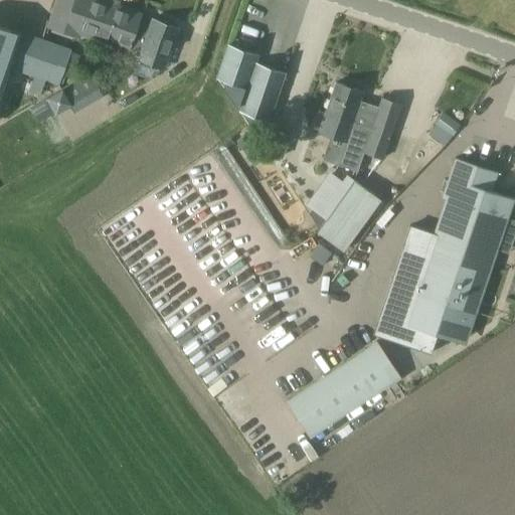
[(99,0),(74,0),(65,27),(128,49),(129,47),(140,51),(137,62),(163,71),(178,28),(151,19),(149,27),(137,23),(140,14),(99,0)]
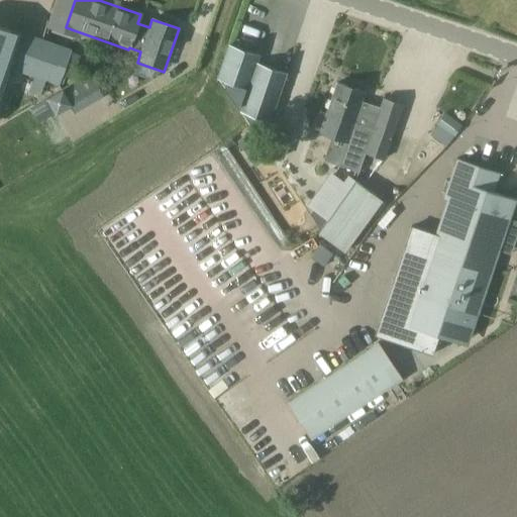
[(0,27),(0,86),(7,67),(22,72),(31,76),(49,82),(59,85),(62,76),(70,52),(71,50),(41,40),(41,42),(0,27)]
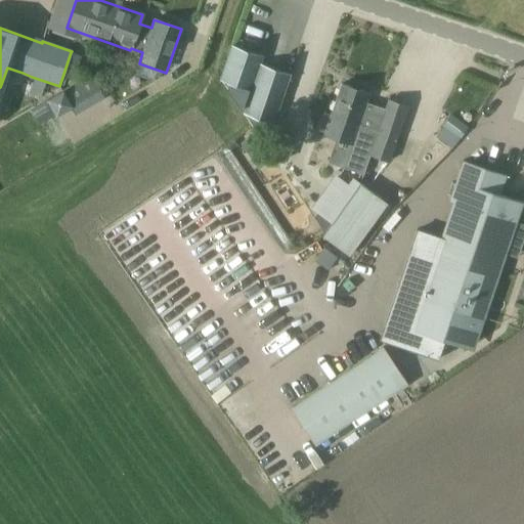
[(262,56),(231,46),(219,80),(220,80),(258,130),(274,121),(274,122),(290,73),(260,63),(262,56)]
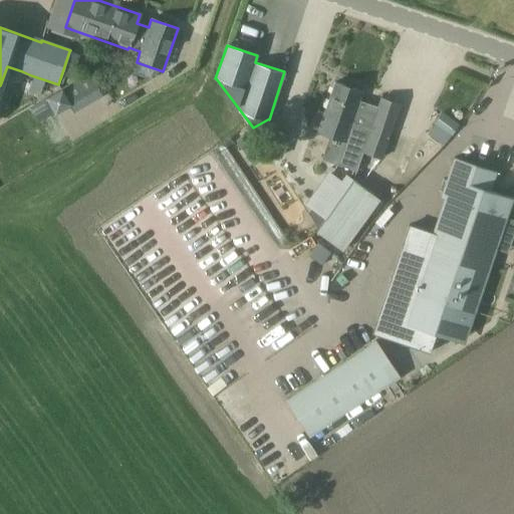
[(99,92),(88,73),(46,98),(55,112),(69,104),(72,108),(99,92)]
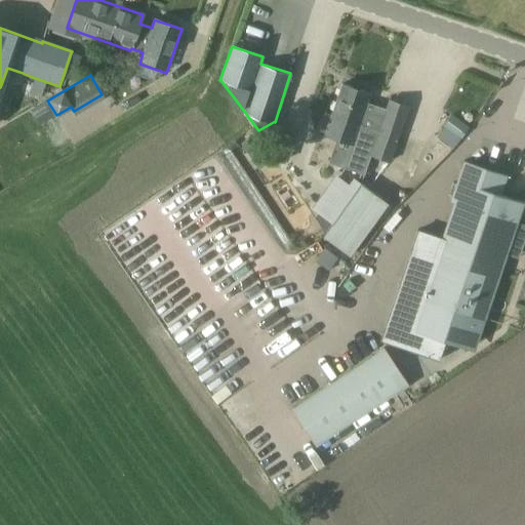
[(342,84),(332,115),(379,130),(370,156),(391,162),(409,107),(388,99),(385,109),(366,103),(369,93),(342,84)]
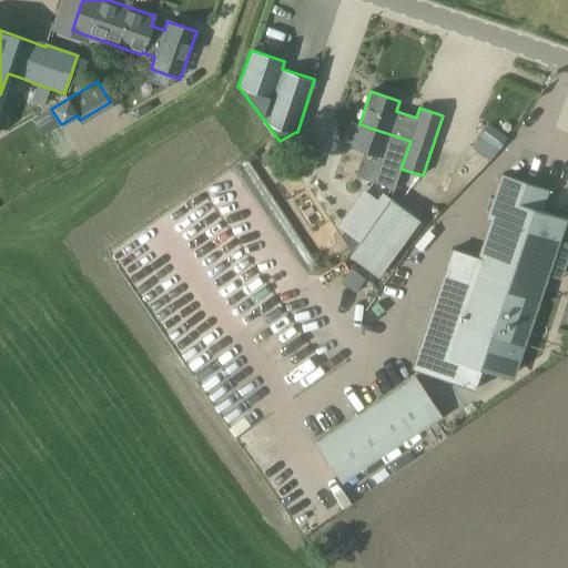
[(351,132),(347,141),(353,143),(352,146),(364,151),(355,176),(371,182),(394,190),(401,169),(411,141),(359,124),(356,133),(351,132)]
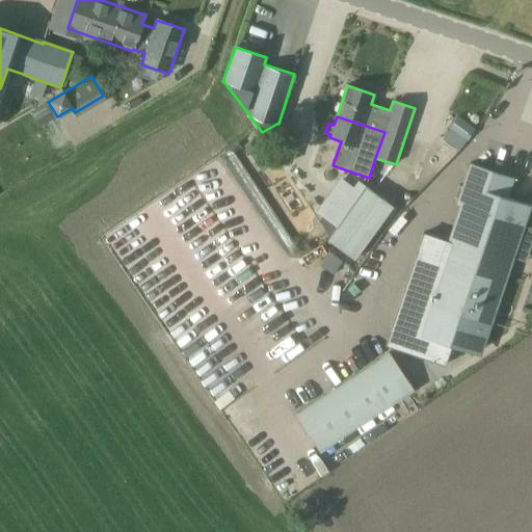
[(450,128),(443,139),(458,152),(476,130),(457,116),(449,128),(450,128)]
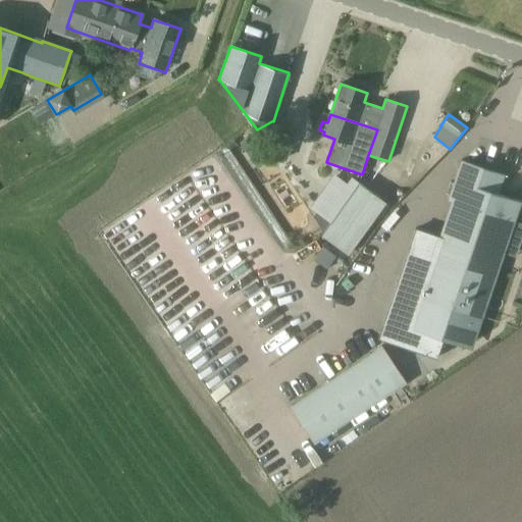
[(272,158),(255,133),(241,142),(239,143),(256,168),(271,158),(272,158)]
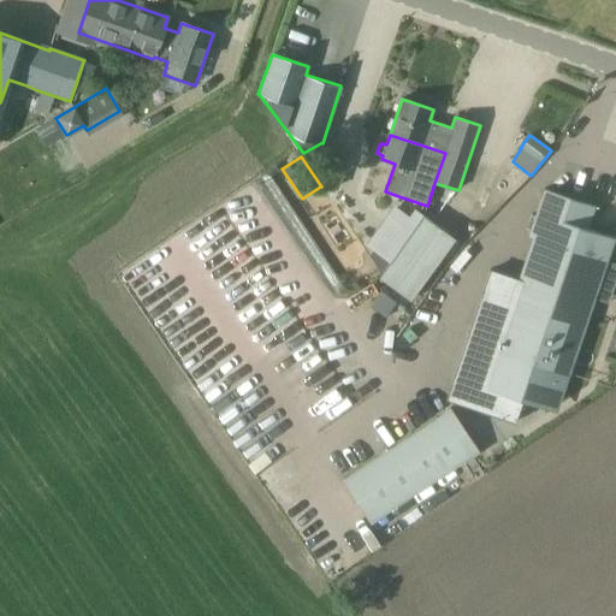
[(321,182),(339,188),(347,163),(330,157),(321,182)]
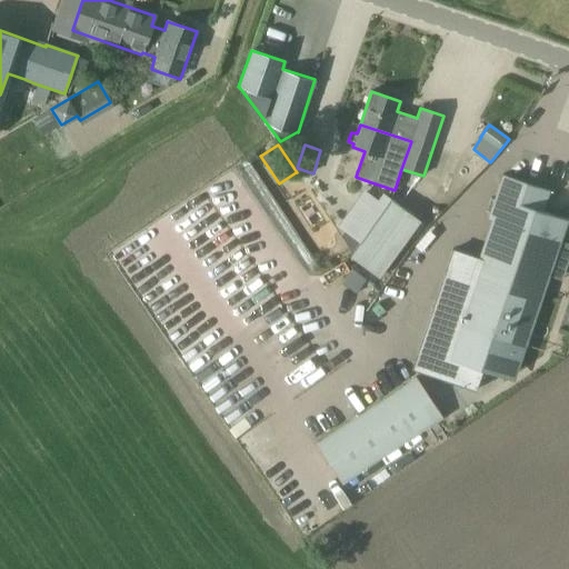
[(452,249),(412,369),(476,390),(482,370),(505,378),(512,355),(520,358),(525,347),(567,220),(541,211),(549,190),(502,175),(488,218),(492,220),(479,259),(452,249)]
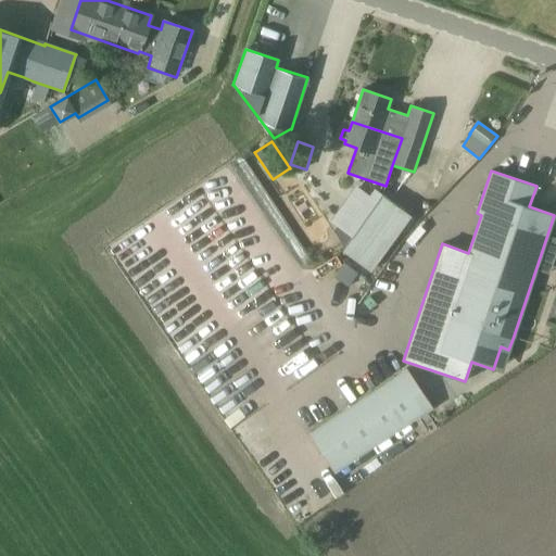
[(381,196),(381,194),(374,189),(369,194),(355,186),(330,220),(336,225),(332,230),(343,247),(343,245),(381,196)]
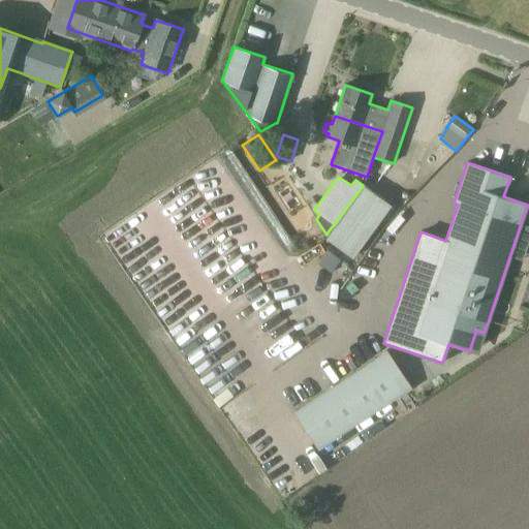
[(327,234),(327,235),(327,236),(324,238),(353,258),(391,206),(363,185),(363,186),(327,234)]
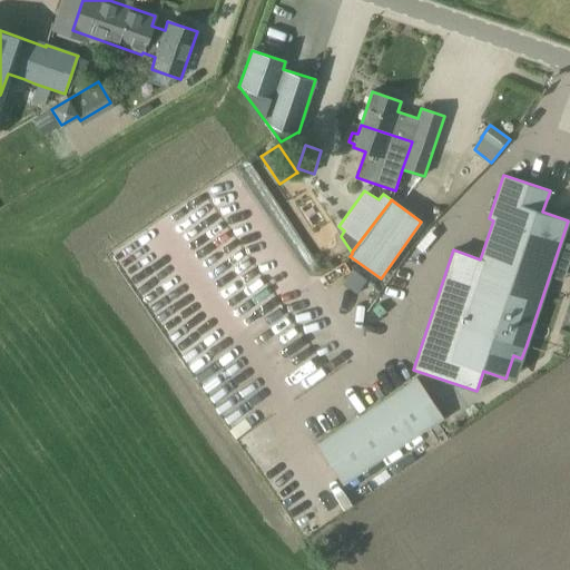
[(316,445),(342,484),(442,418),(416,379),(316,445)]
